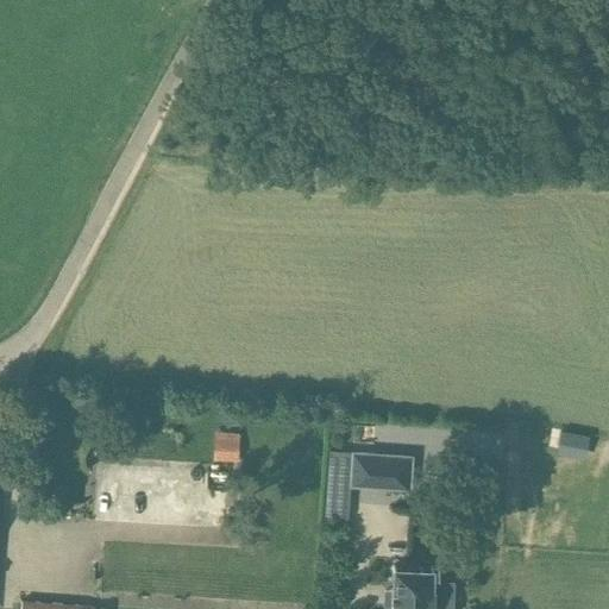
[(589,454),(591,432),(562,428),(559,452),(589,454)]
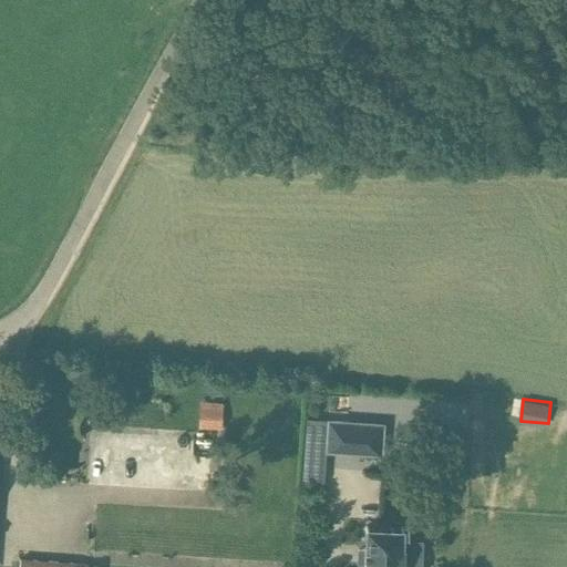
[(200,400),(199,428),(225,429),(225,400),(200,400)]
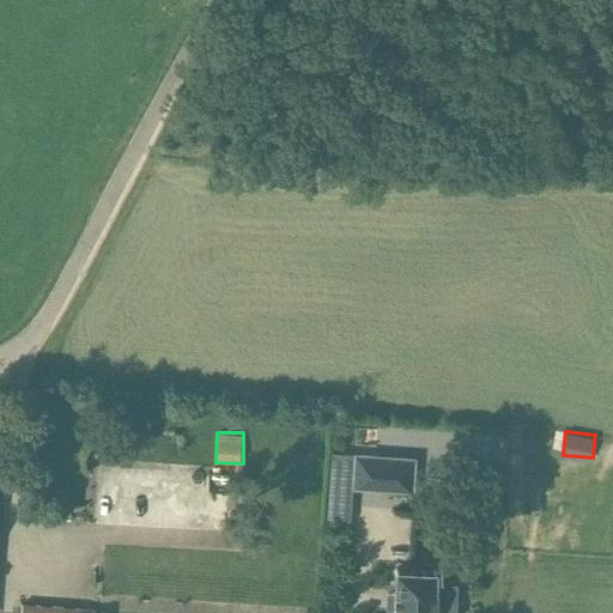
[(352,487),(412,492),(414,459),(354,454),(352,487)]
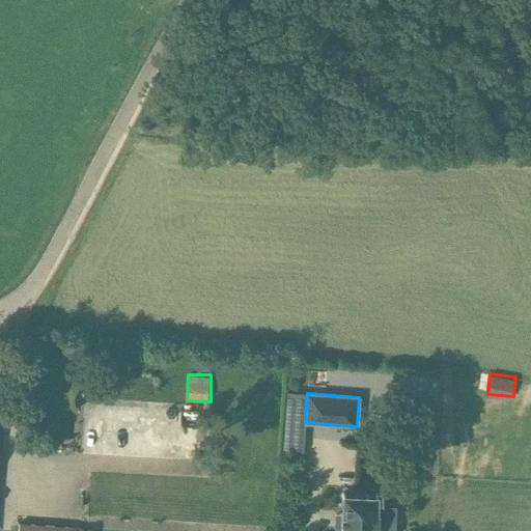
[(344,492),(341,530),(375,530),(379,494),(344,492)]
